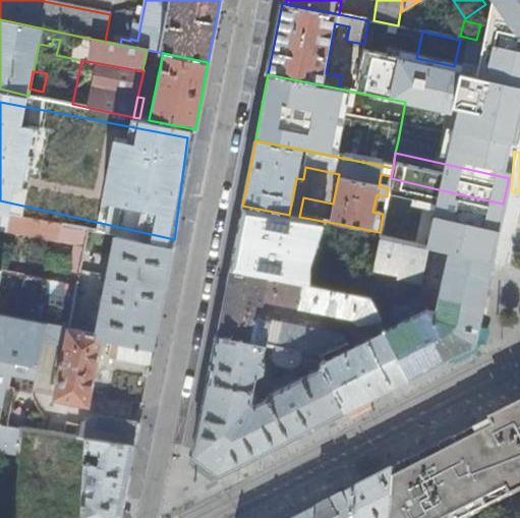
[(393,230),(381,228),(380,232),(379,237),(416,246),(424,210),(429,187),(391,178),(388,188),(387,196),(386,200),(399,204),(393,230)]
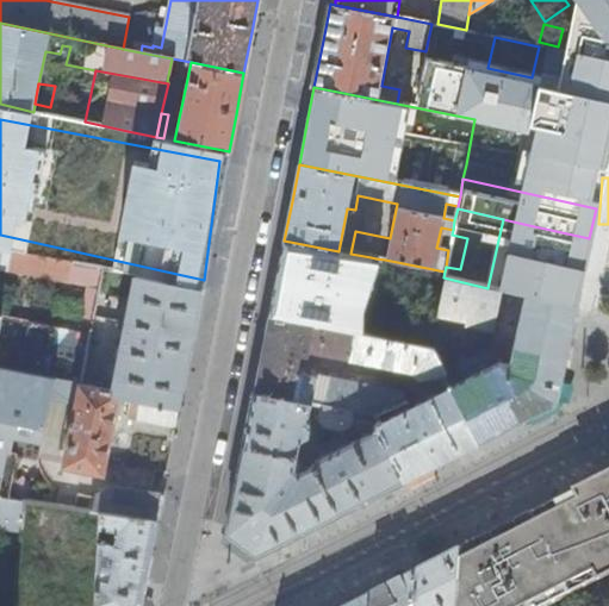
[(523,297),(575,308),(583,268),(589,238),(523,224),(521,241),(516,239),(514,250),(541,257),(539,267),(523,263),(516,295),(523,297)]
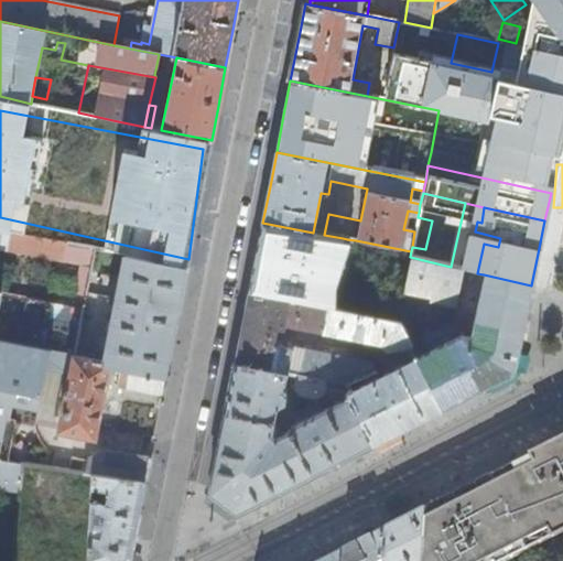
[(326,286),(335,258),(338,247),(339,247),(343,238),(324,235),(313,233),(262,223),(253,269),(249,292),(323,308),(324,302),(326,286)]
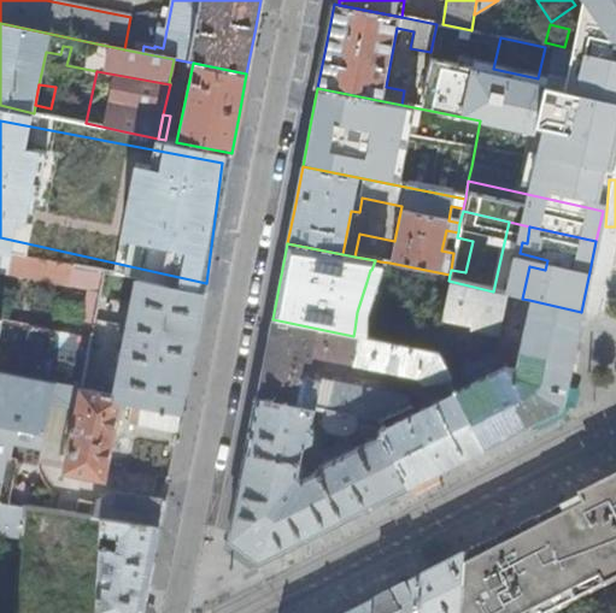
[(71,270),(4,257),(1,278),(66,292),(71,270)]
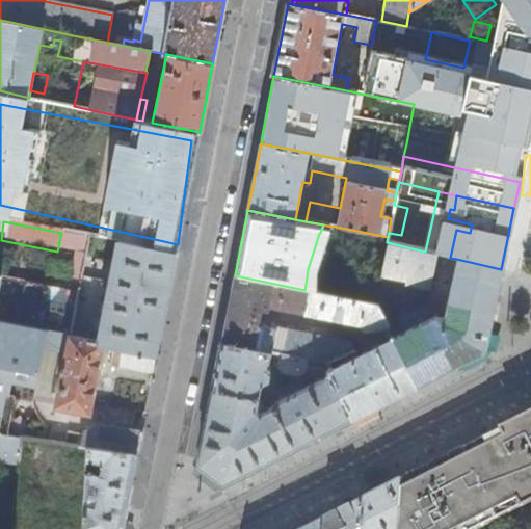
[(103,240),(61,233),(57,252),(86,257),(85,264),(98,266),(103,240)]
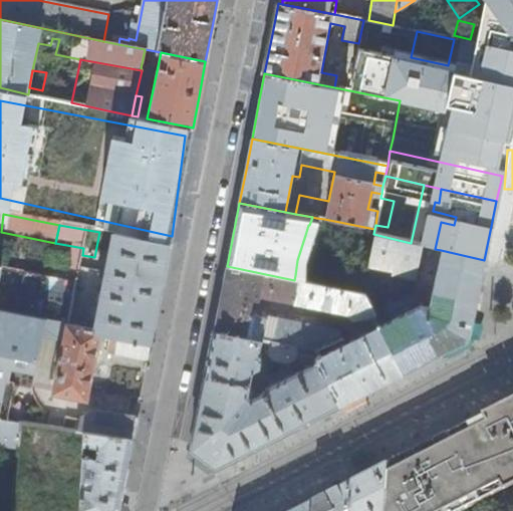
[(170,244),(113,233),(94,330),(101,332),(110,334),(151,342),(161,290),(170,244)]
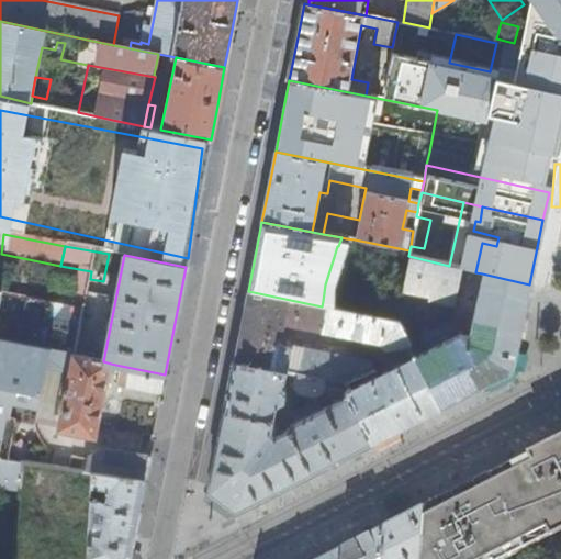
[(449,266),(408,256),(395,321),(439,407),(511,371),(529,284),(482,274),(469,338),(459,336),(447,342),(444,336),(437,339),(440,345),(422,355),(417,345),(418,326),(425,327),(427,331),(449,323),(460,268),(449,266)]
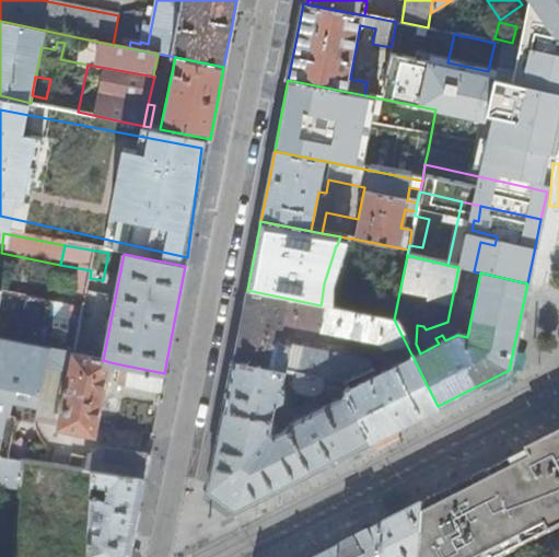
[(323,378),(339,381),(347,394),(370,441),(438,406),(394,320),(383,317),(340,309),(332,308),(321,305),(247,290),(237,337),(233,361),(286,371),(294,372),(323,378)]
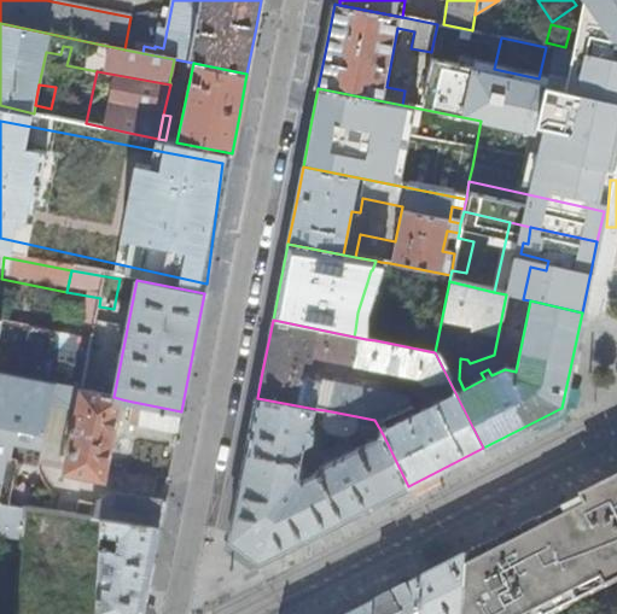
[(0,485),(36,491),(57,386),(0,374),(0,485)]
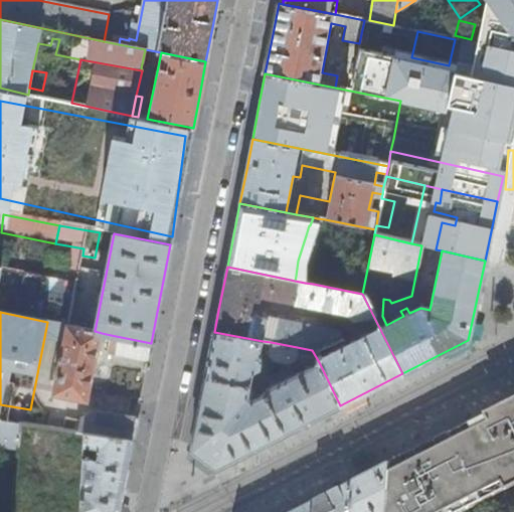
[(82,401),(88,401),(102,333),(95,331),(67,326),(66,326),(52,394),(82,401)]
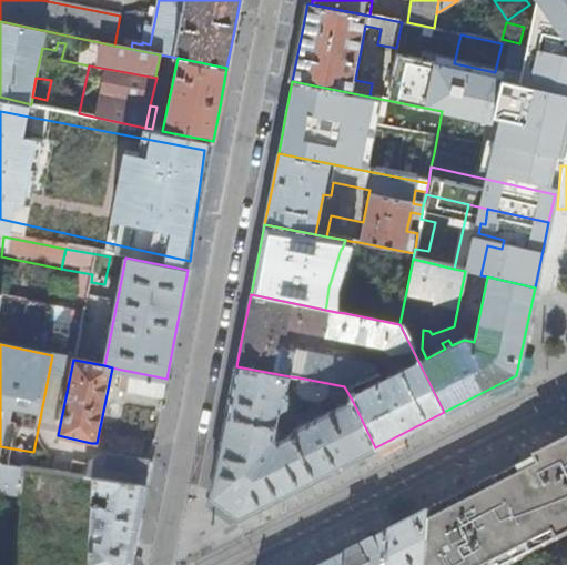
[(238,517),(375,447),(352,400),(306,423),(300,410),(287,416),(285,425),(290,434),(277,441),(273,439),(279,409),(281,410),(287,406),(289,399),(286,394),(290,376),(236,366),(215,472),(210,497),(238,517)]
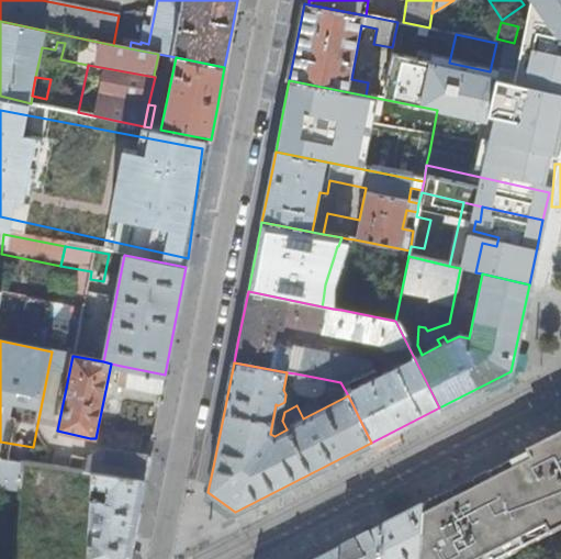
[(160,395),(165,375),(121,366),(116,386),(125,387),(126,389),(160,395)]
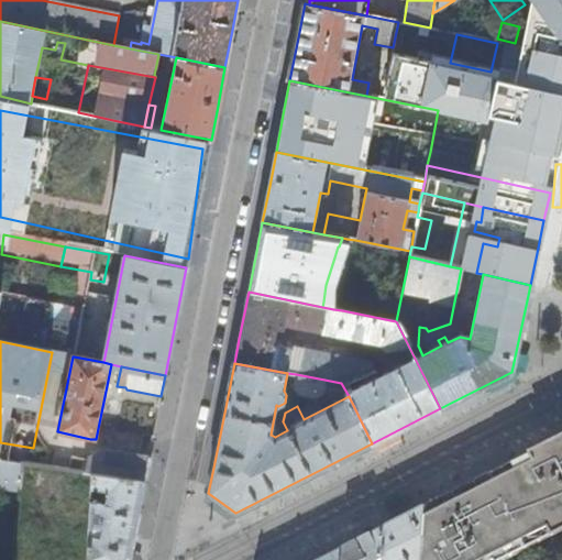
[(324,380),(296,374),(294,388),(299,395),(315,398),(322,394),(324,380)]
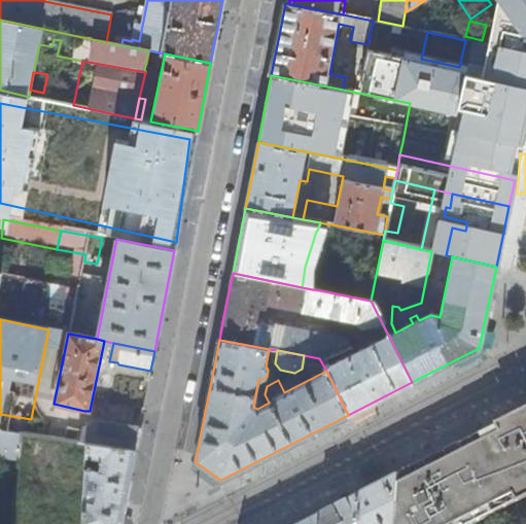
[(525,413),(524,415),(488,432),(395,480),(391,523),(460,523),(525,496),(525,413)]
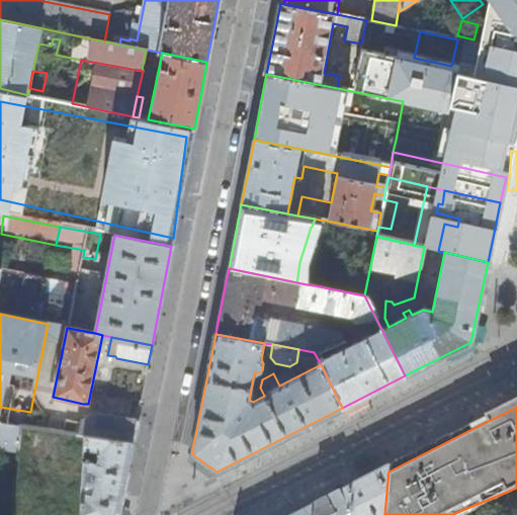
[(80,419),(77,436),(84,437),(132,444),(137,422),(99,416),(94,418),(80,419)]
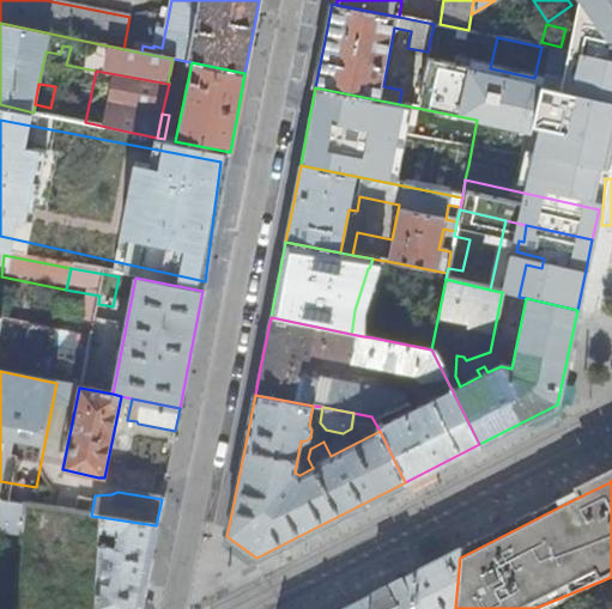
[(0,534),(20,537),(23,505),(0,501),(0,534)]
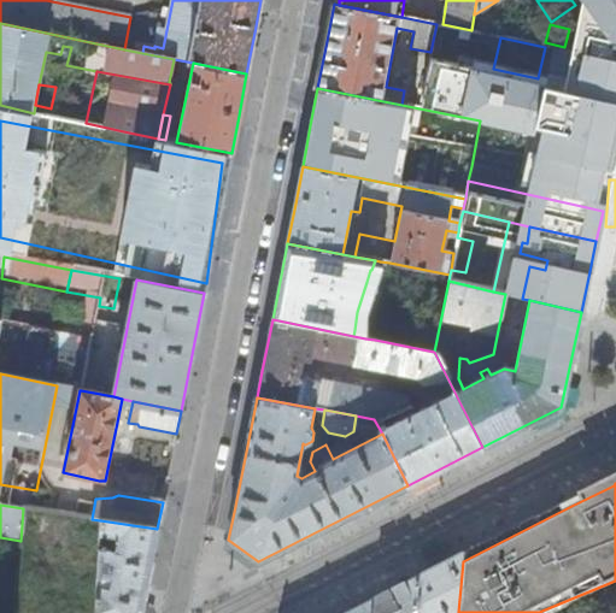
[(140,612),(148,576),(157,529),(100,520),(95,612),(140,612)]
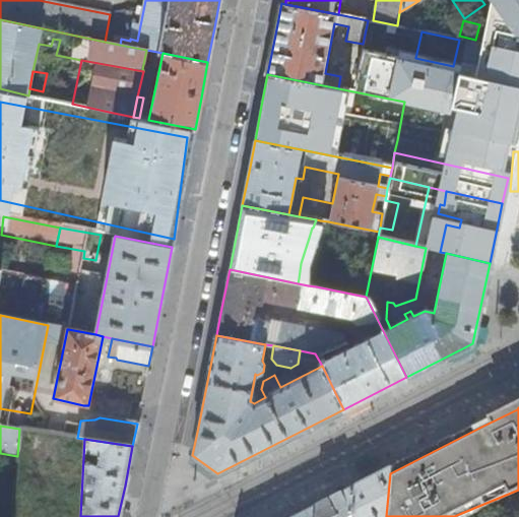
[(386,516),(390,473),(354,491),(351,516),(386,516)]
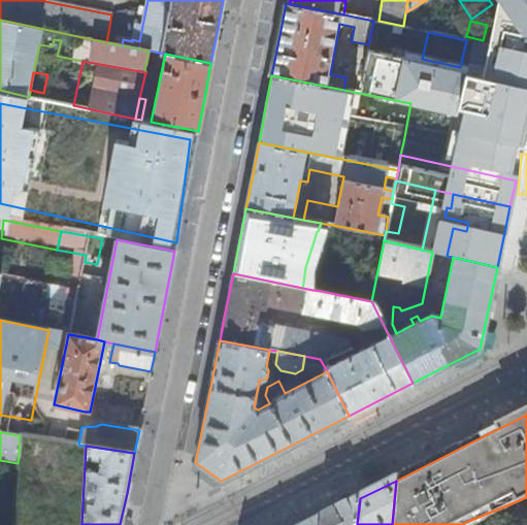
[(322,518),(321,524),(357,524),(360,498),(322,518)]
